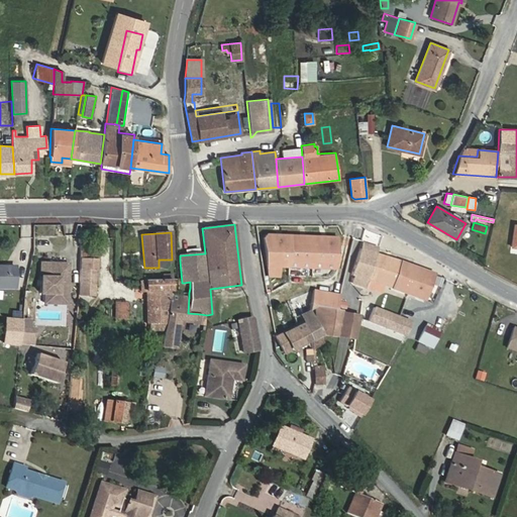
[(335,263),(336,238),(289,236),(289,235),(267,234),(264,238),(267,267),(288,267),(288,261),(335,263)]
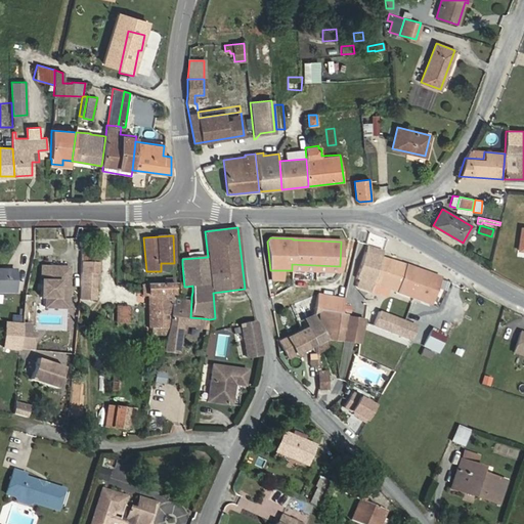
[(384,251),(366,246),(364,252),(382,257),(384,251)]
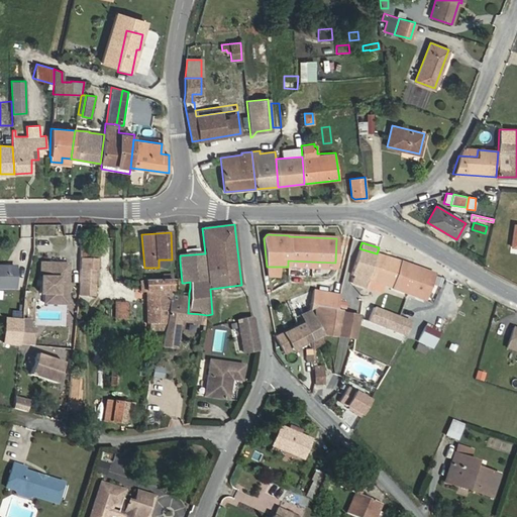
[(367,287),(377,253),(359,248),(351,275),(354,276),(352,283),(367,288),(367,287)]
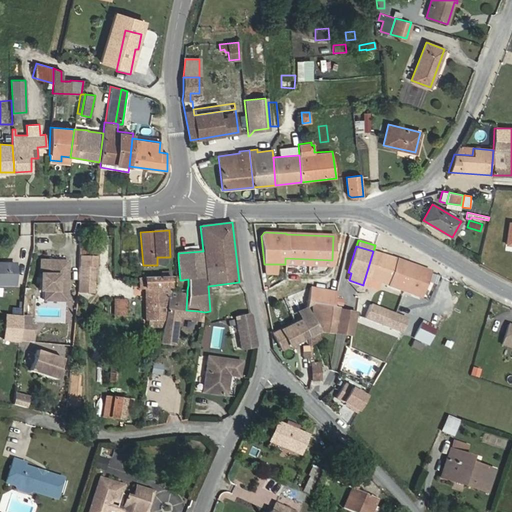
[(420,297),(430,270),(396,258),(373,251),(363,284),(377,289),(379,282),(420,297)]
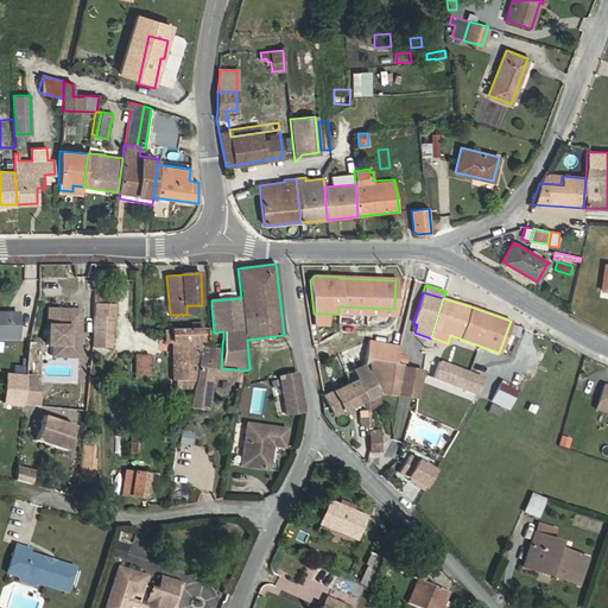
[(201,314),(201,305),(187,305),(187,315),(201,314)]
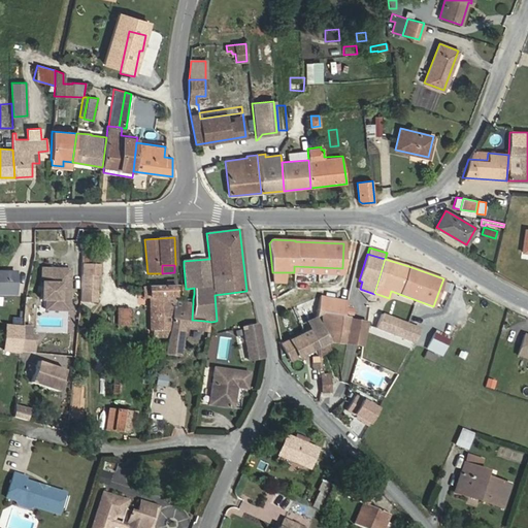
[(69,300),(69,289),(65,289),(65,284),(69,285),(70,269),(41,268),(39,299),(45,300),(45,309),(59,310),(59,300),(69,300)]
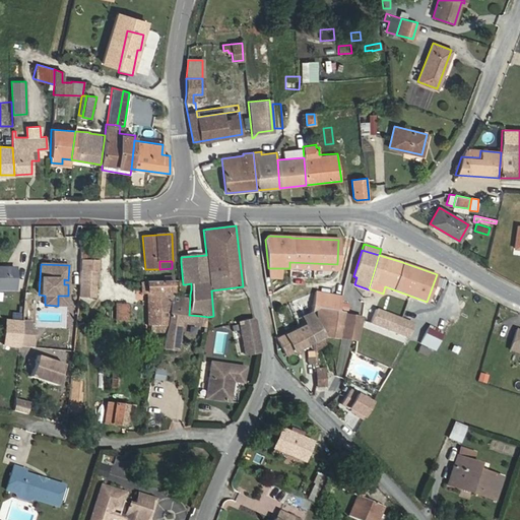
[(94,285),(94,270),(79,270),(79,285),(94,285)]
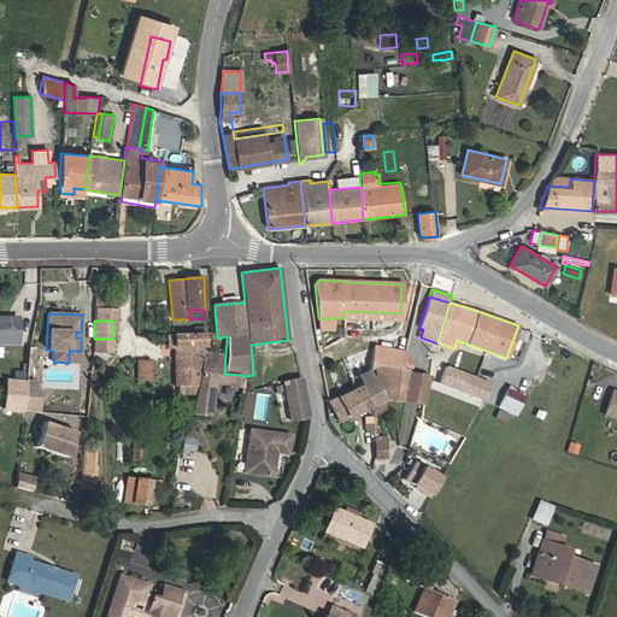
[(201,360),(204,352),(206,348),(212,350),(212,333),(206,333),(194,334),(172,334),(168,334),(168,347),(175,347),(176,386),(178,386),(178,391),(182,394),(197,393),(200,377),(201,360)]
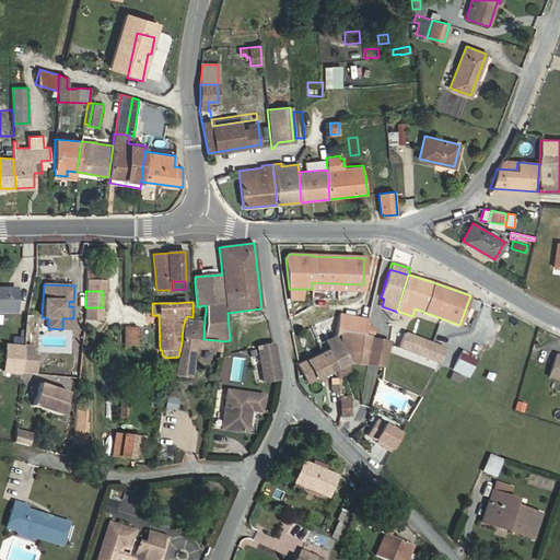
[(101,319),(102,307),(85,307),(84,319),(101,319)]
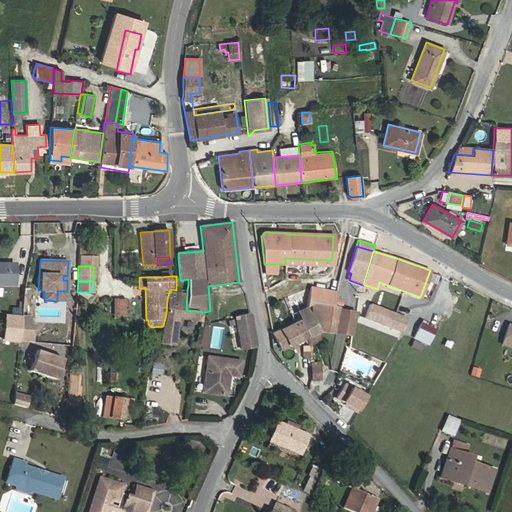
[(47,323),(48,306),(39,306),(39,292),(36,292),(36,289),(25,287),(22,317),(21,318),(19,341),(32,342),(33,342),(33,326),(50,328),(50,323),(47,323)]
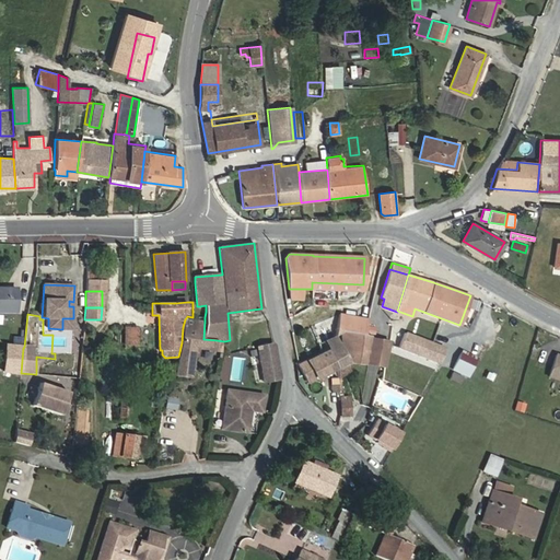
[(364,336),(368,318),(339,314),(336,331),(340,331),(364,336)]
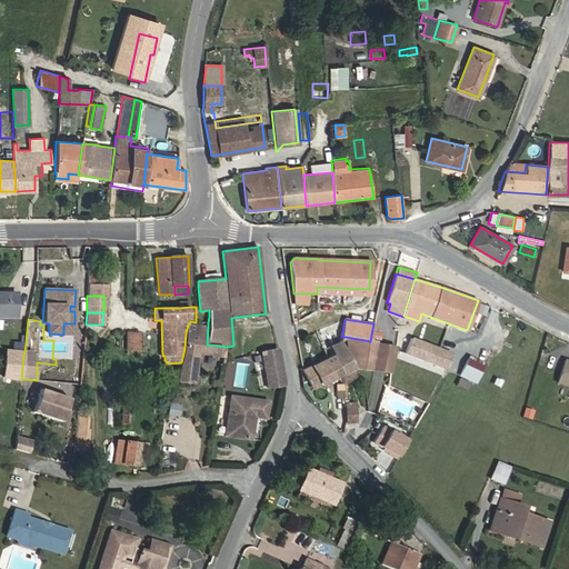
[(73,335),(75,323),(63,323),(63,335),(73,335)]
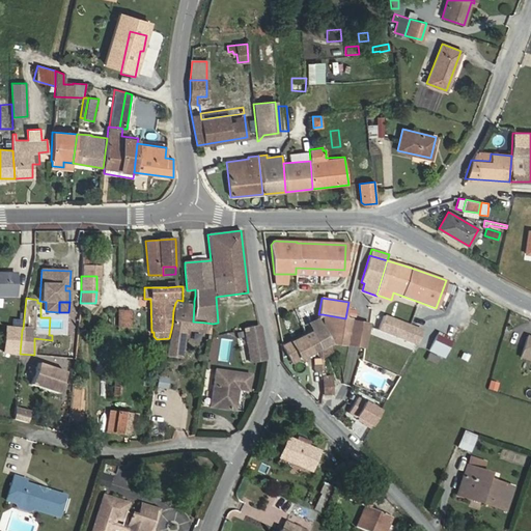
[(409,311),(411,305),(401,302),(399,307),(409,311)]
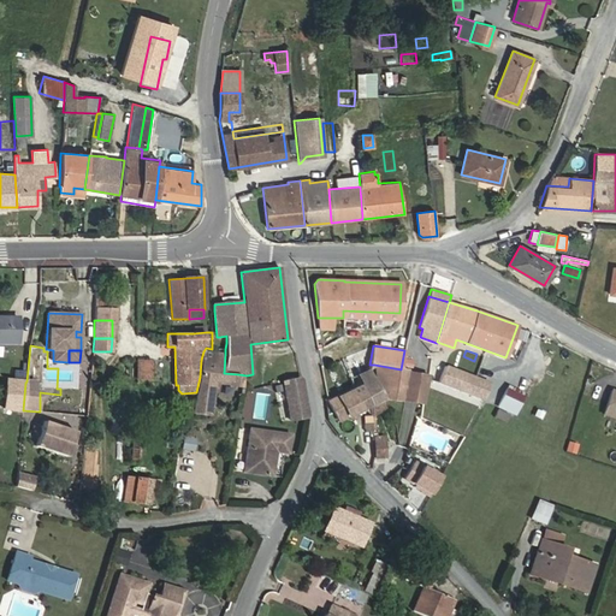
[(224,373),(225,354),(203,351),(201,360),(200,377),(196,392),(191,414),(211,416),(214,383),(238,386),(238,384),(238,374),(224,373)]
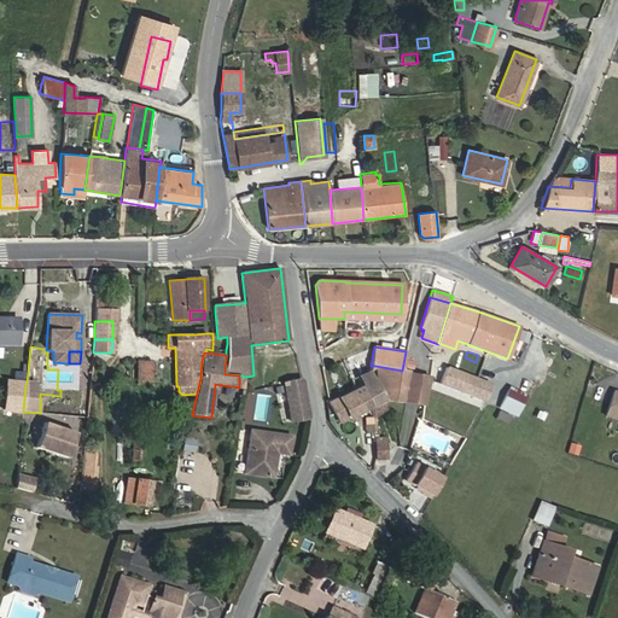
[(150,379),(150,363),(139,363),(139,379),(150,379)]
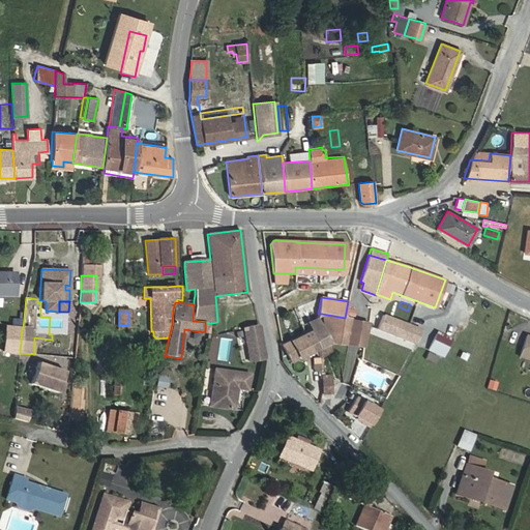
[(350,320),(351,319),(345,318),(322,314),(322,326),(330,342),(347,345),(350,320)]
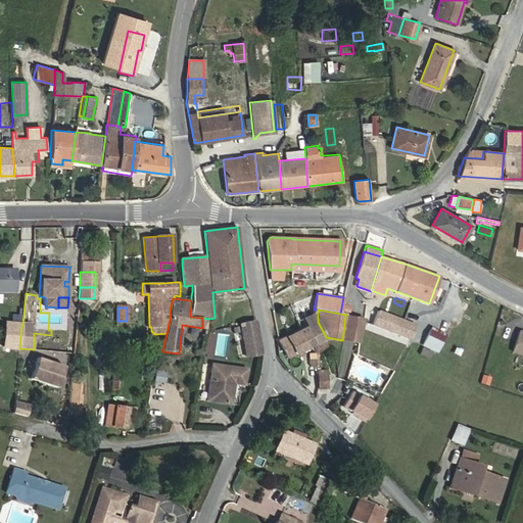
[(410,340),(416,326),(378,311),(374,321),(372,326),(410,340)]
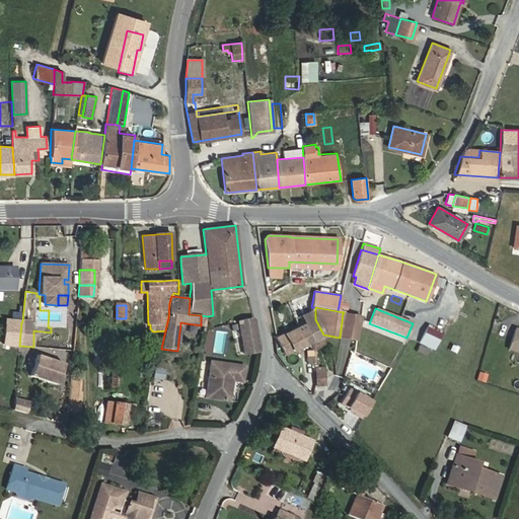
[(325,344),(322,336),(309,312),(300,316),(303,322),(303,323),(311,340),(312,343),(313,350),(325,344)]
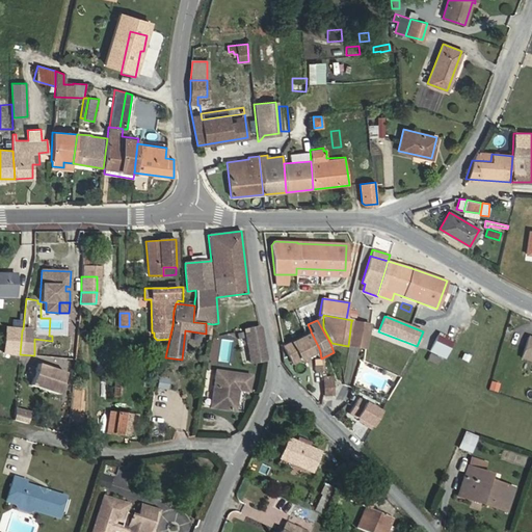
[(365,348),(370,324),(351,321),(348,346),(365,348)]
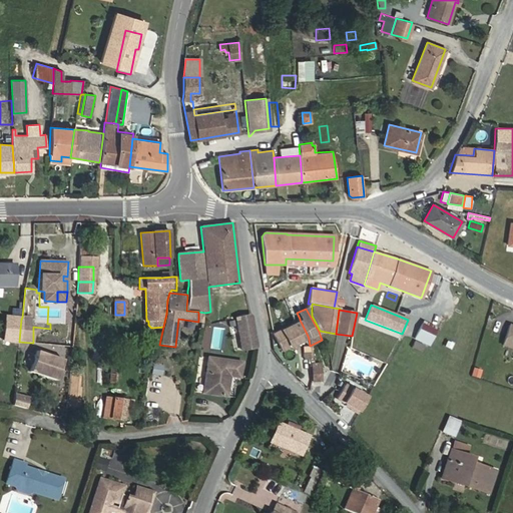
[(255,346),(253,333),(250,315),(235,318),(241,349),(255,346)]
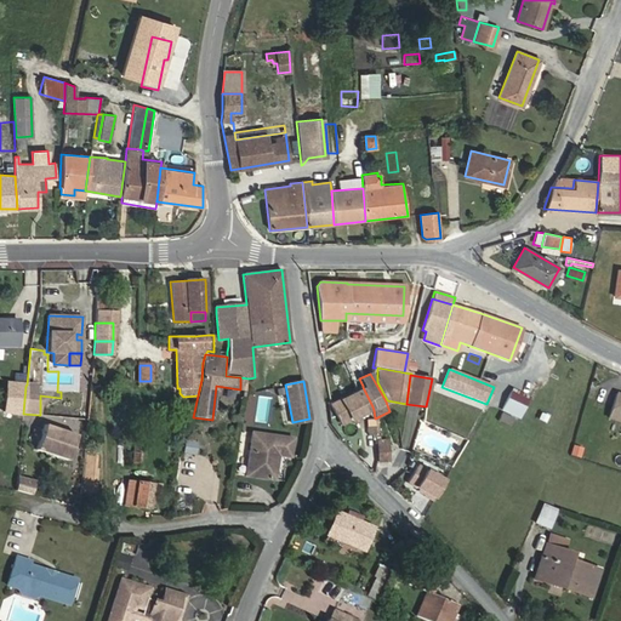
[(23,414),(26,386),(27,385),(6,383),(4,412),(23,415),(23,414)]
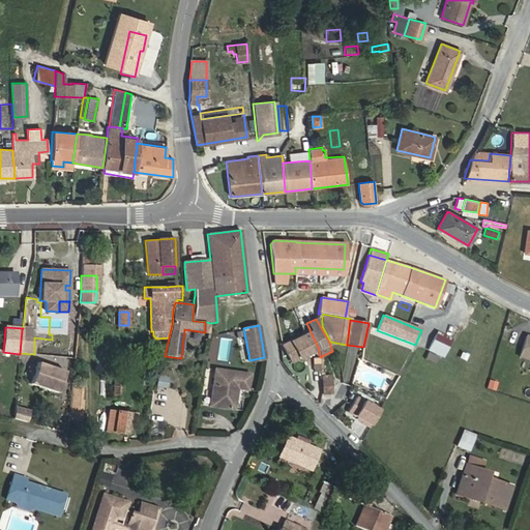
[(318,347),(310,330),(282,345),(291,362),(318,347)]
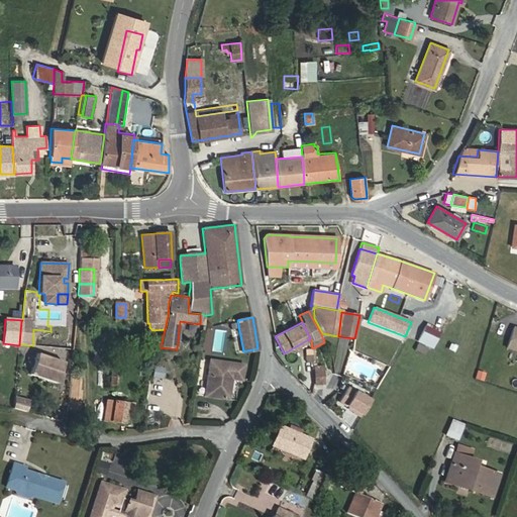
[(428,346),(435,332),(424,327),(417,341),(428,346)]
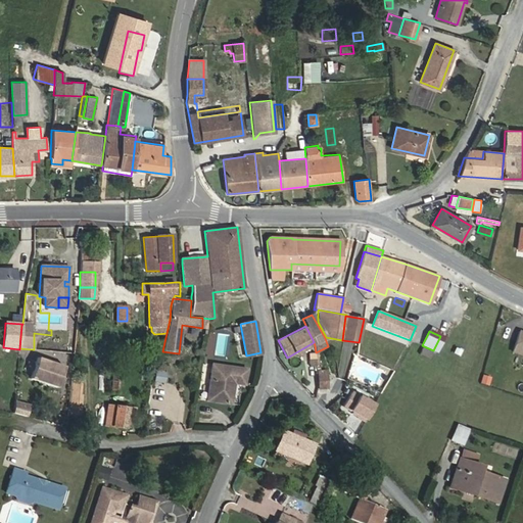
[(522,354),(522,332),(519,331),(512,351),(522,354)]
